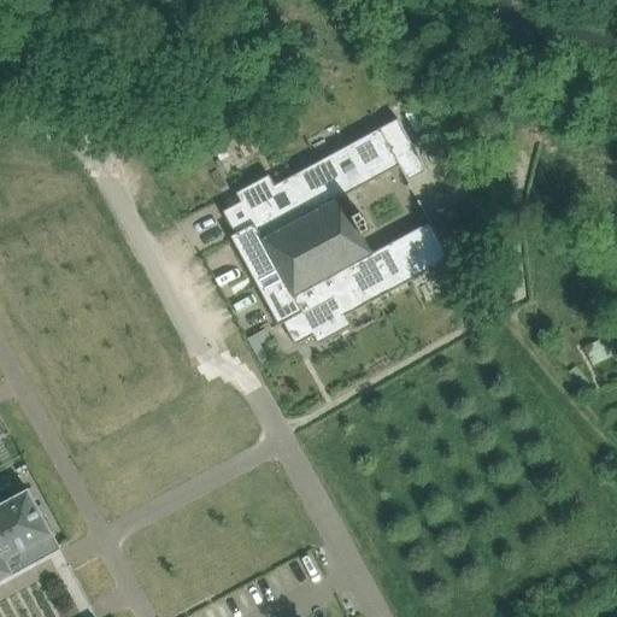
[(240,203),(222,212),(235,235),(230,238),(278,327),(283,324),(295,346),(313,336),(318,346),(351,328),(345,317),(451,259),(430,222),(429,223),(371,254),(362,235),(370,230),(360,213),(352,218),(341,199),(399,166),(407,182),(409,182),(427,172),(398,119),(275,186),(269,176),(235,194),(240,203)]
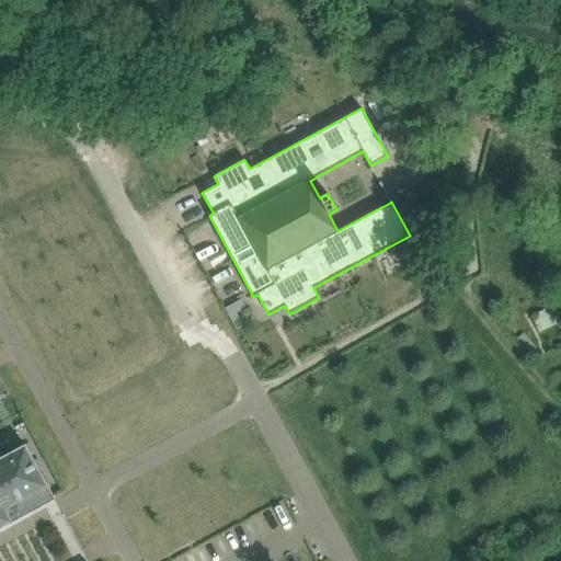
[(388,109),(375,116),(377,122),(391,113),(388,109)]
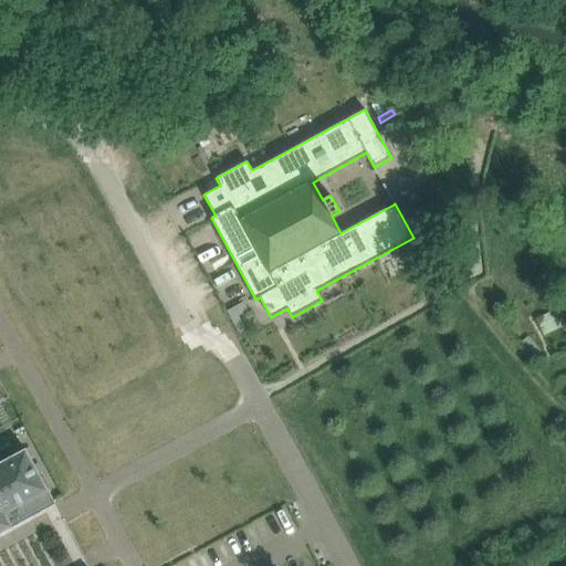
[(238,305),(227,312),(234,326),(242,322),(238,316),(242,314),(238,305)]
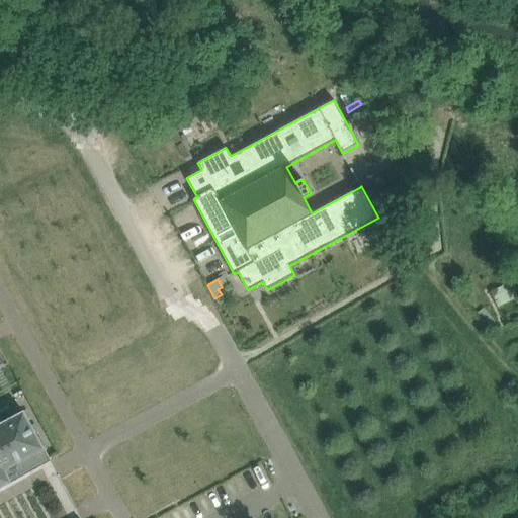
[(23,411),(0,423),(0,488),(51,461),(49,458),(23,411)]
